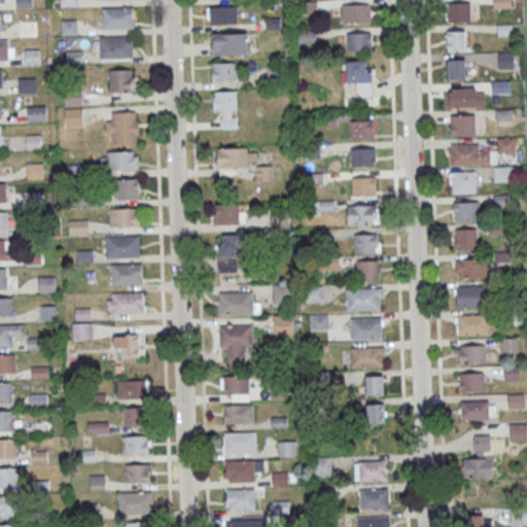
[(315,12),(315,2),(303,2),(303,13),(315,12)]
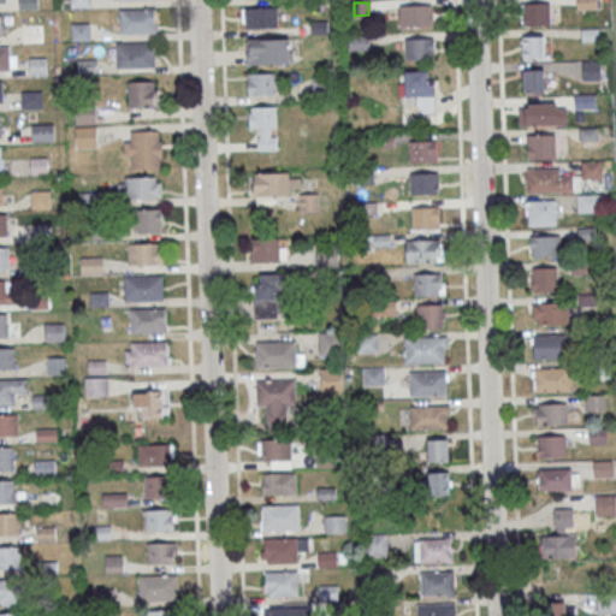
[(550,24),(550,3),(521,3),(521,24),(550,24)]
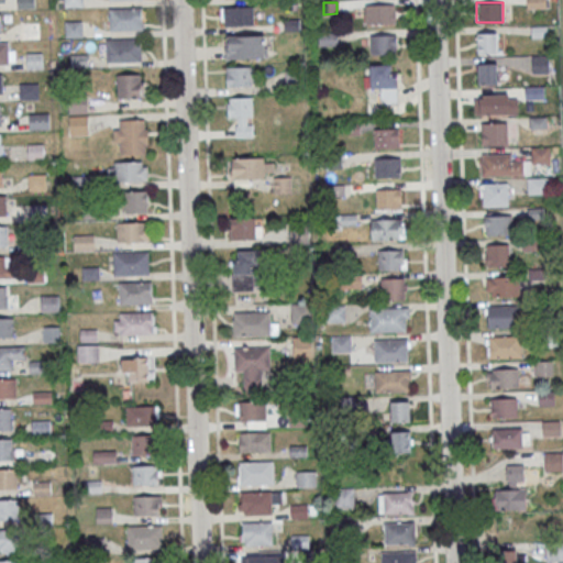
[(364,4),(364,23),(396,23),(396,4),(364,4)]
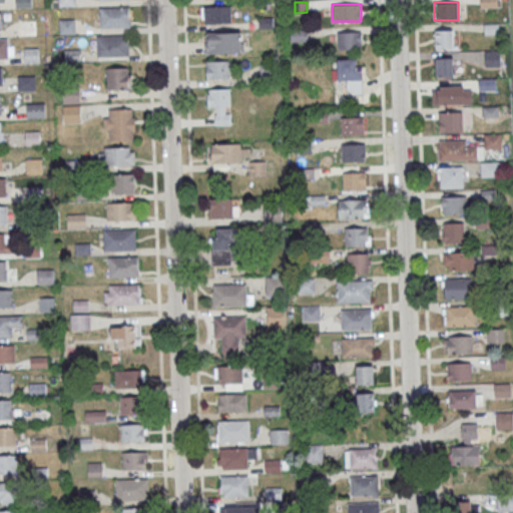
[(238,7),(202,7),(202,23),(238,23),(238,7)]
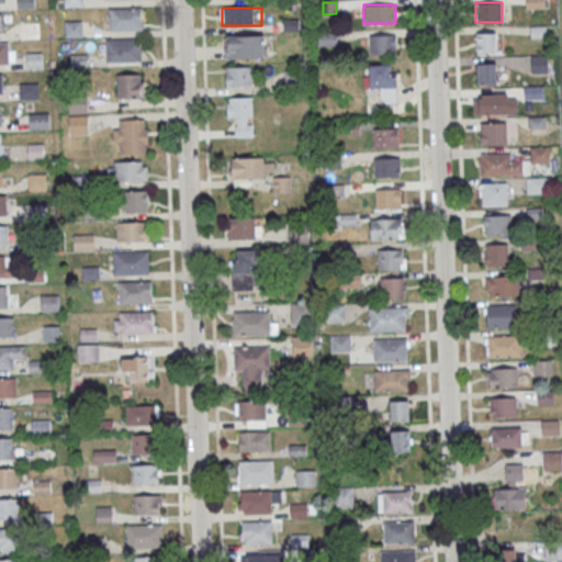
[(142,9),(110,9),(110,31),(142,31),(142,9)]
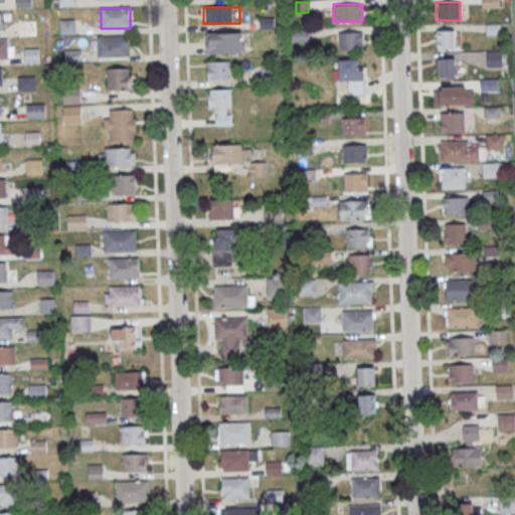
[(75,34),(74,19),(59,19),(59,34),(75,34)]
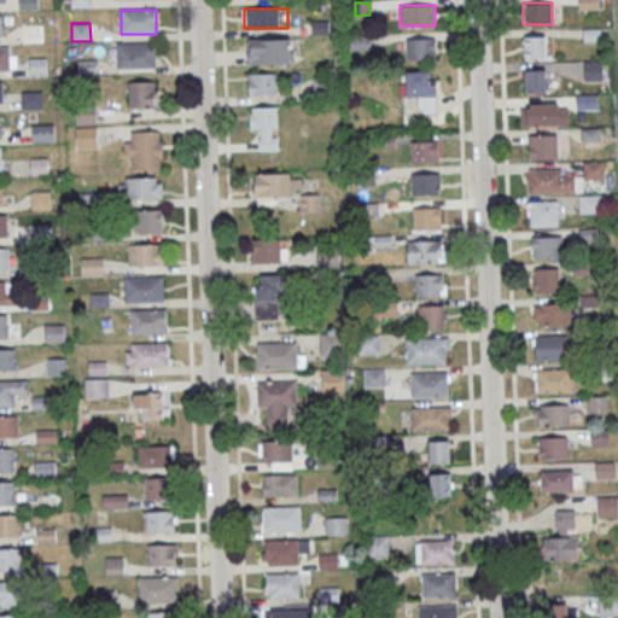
[(42,24),(22,24),(22,42),(42,42),(42,24)]
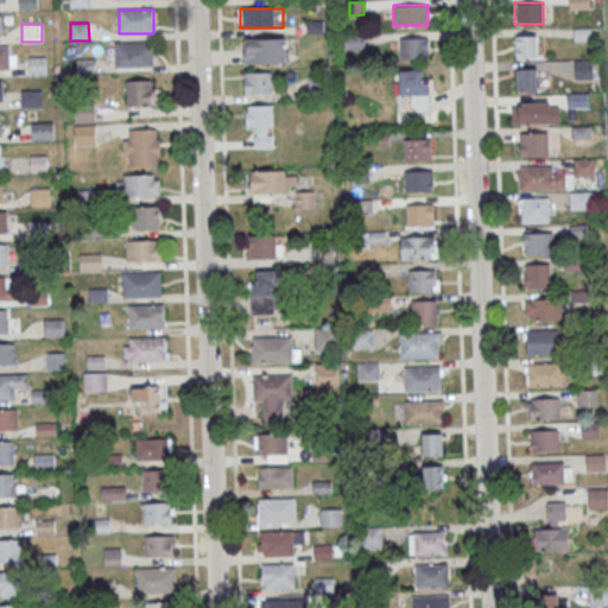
[(515,58),(538,58),(538,33),(515,33),(515,58)]
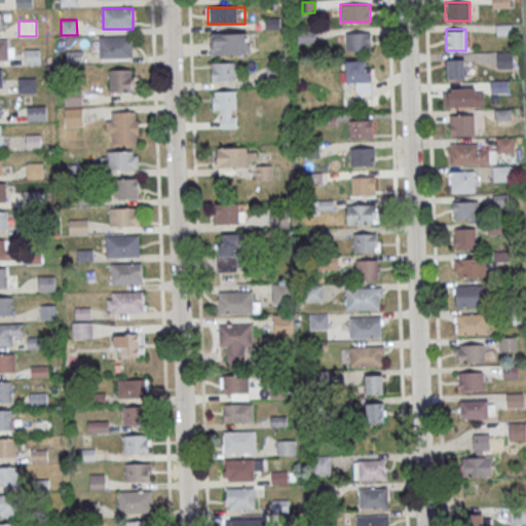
[(250,33),(211,33),(211,54),(250,54),(250,33)]
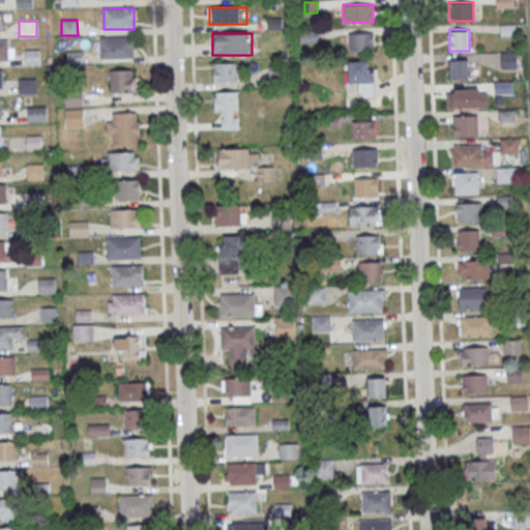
[(349,33),(349,51),(373,51),(373,33),(349,33)]
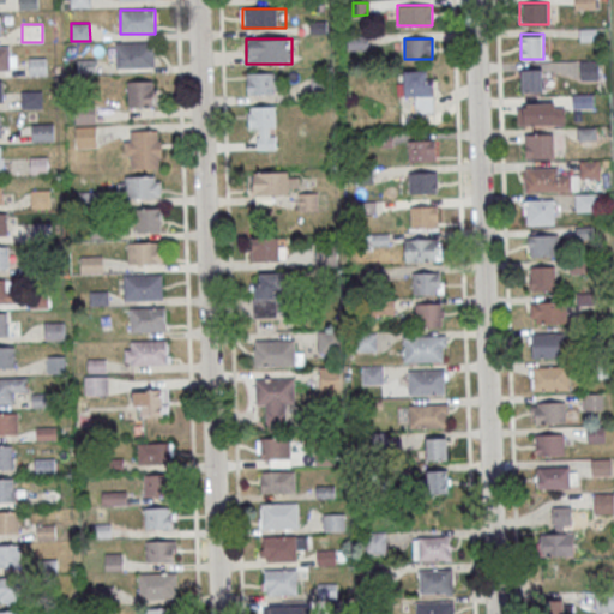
[(154,42),(115,42),(115,67),(154,67),(154,42)]
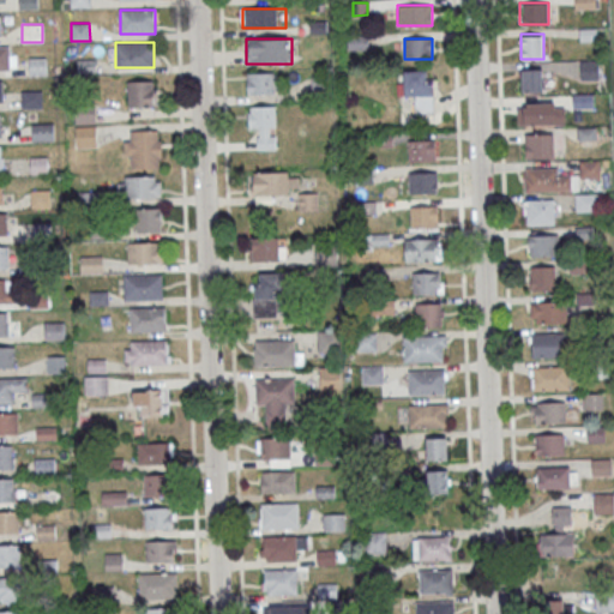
[(600,60),(581,60),(581,80),(600,80),(600,60)]
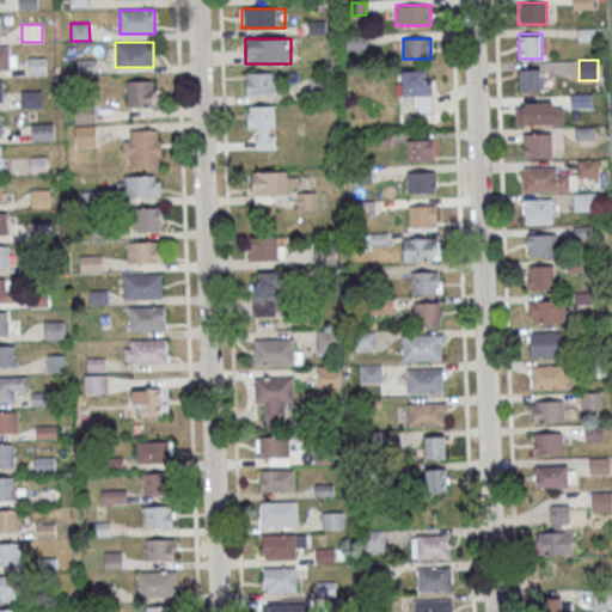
[(543,69),(520,69),(520,91),(543,91),(543,69)]
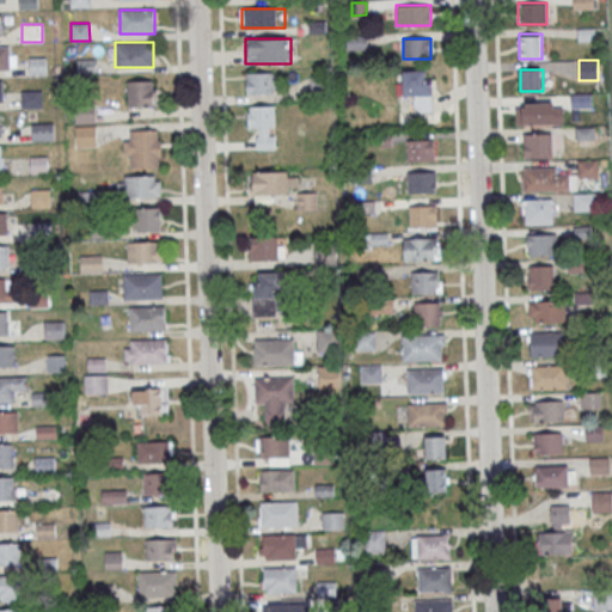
[(433,111),(433,71),(403,71),(403,97),(414,97),(414,111),(433,111)]
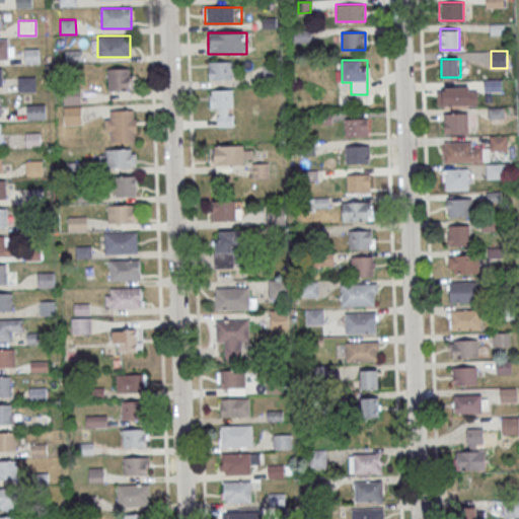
[(238,62),(208,62),(208,79),(238,79),(238,62)]
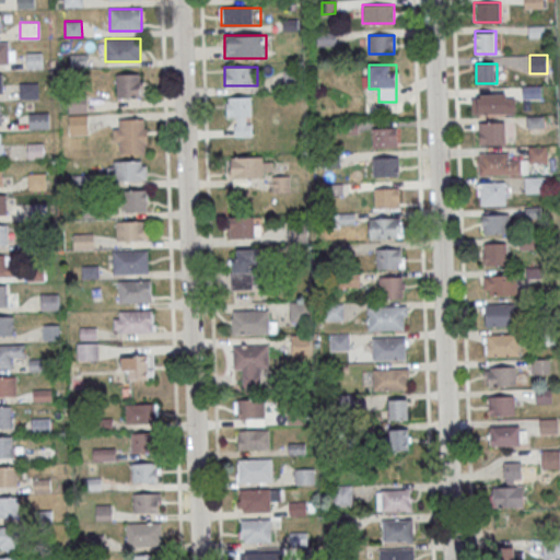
[(142,97),(142,73),(116,73),(116,97),(142,97)]
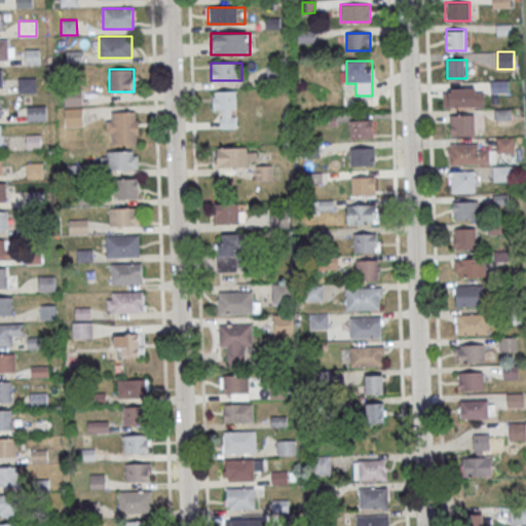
[(19,92),(35,92),(35,78),(19,78),(19,92)]
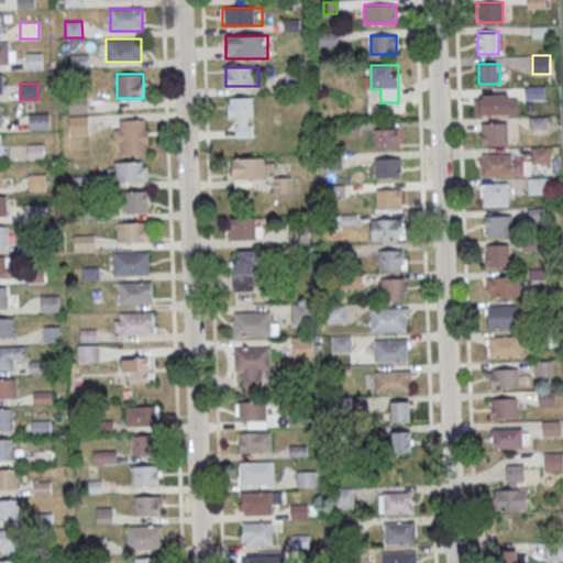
[(544,86),(526,86),(526,99),(544,99),(544,86)]
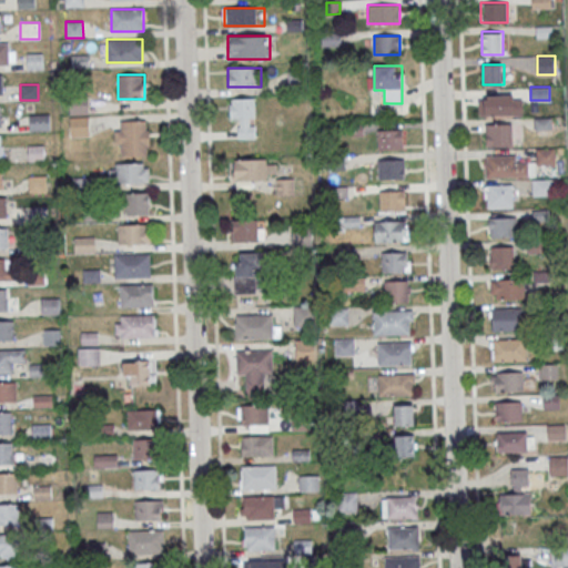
[(516,95),(478,95),(478,114),(516,114),(516,95)]
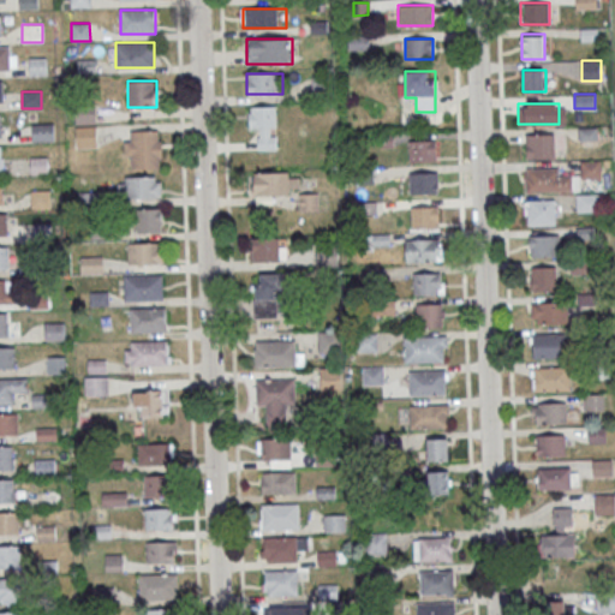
[(75,123),(95,123),(95,106),(75,106),(75,123)]
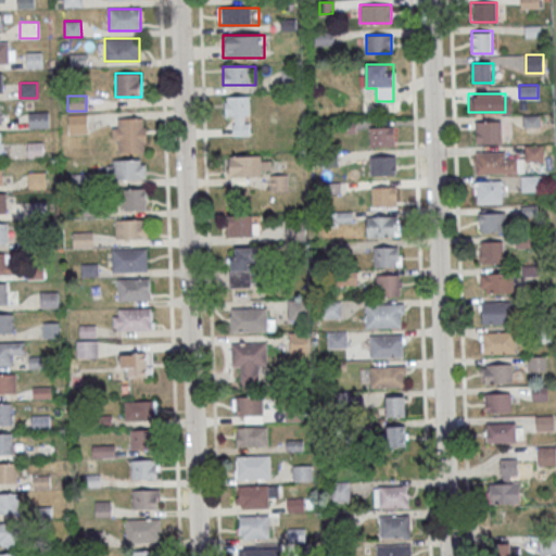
[(232,135),(250,135),(250,96),(225,96),(225,116),(232,116),(232,135)]
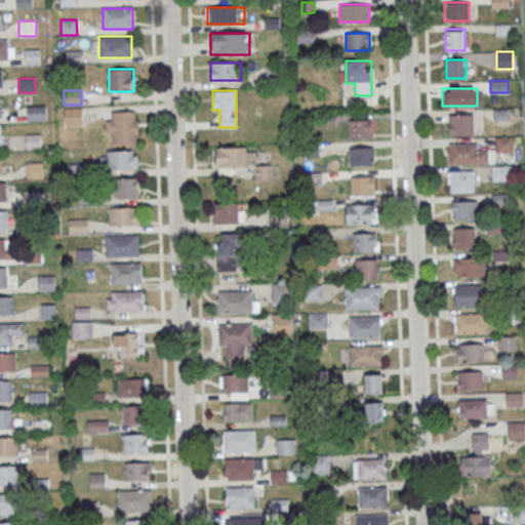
[(45,106),(28,106),(28,121),(45,121),(45,106)]
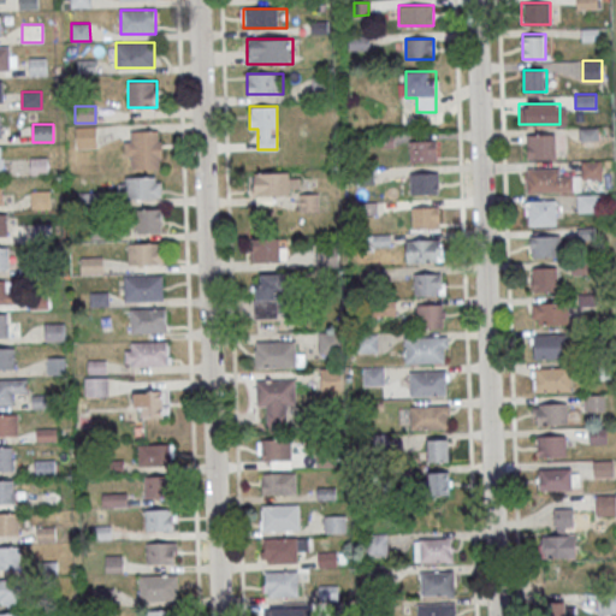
[(95,126),(76,126),(76,148),(95,148),(95,126)]
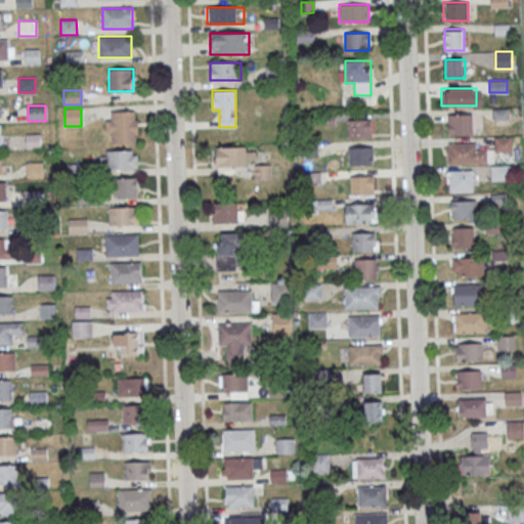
[(137,143),(137,111),(106,111),(106,143),(137,143)]
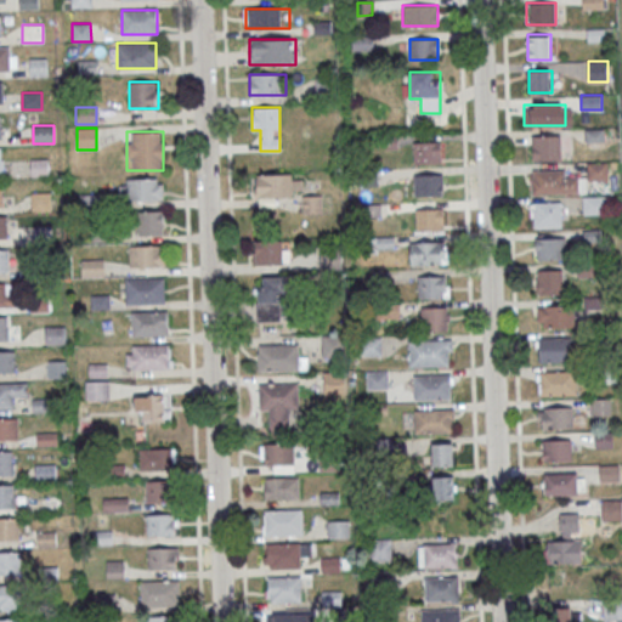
[(532,159),(563,159),(563,136),(532,136),(532,159)]
